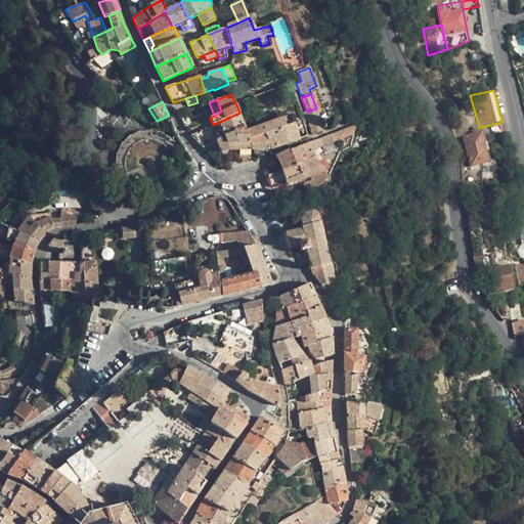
[(181,113),(179,115),(188,132),(202,125),(193,107),(181,113)]
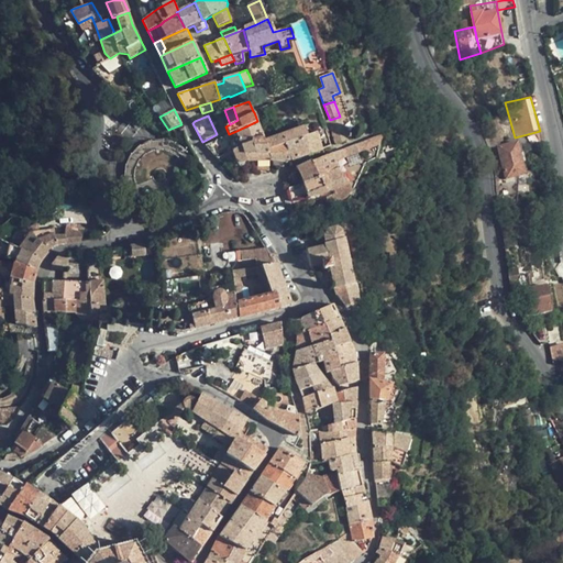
[(333,132),(333,138),(335,144),(346,141),(342,127),(343,125),(340,117),(330,120),(327,121),(329,129),(331,129),(333,132)]
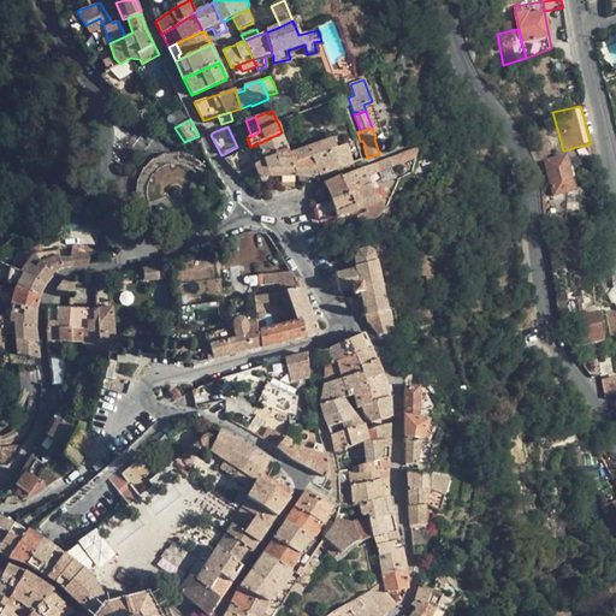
[(254,154),(258,164),(264,161),(264,160),(276,155),(274,153),(288,149),(282,132),(259,143),(261,150),(254,154)]
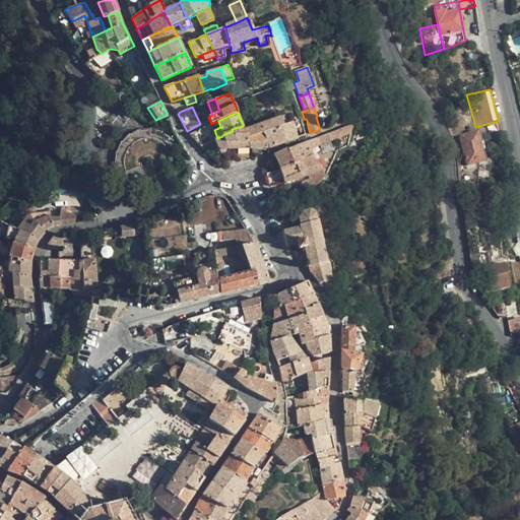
[(281,117),(245,130),(247,138),(263,132),(280,127),(284,126),(281,117)]
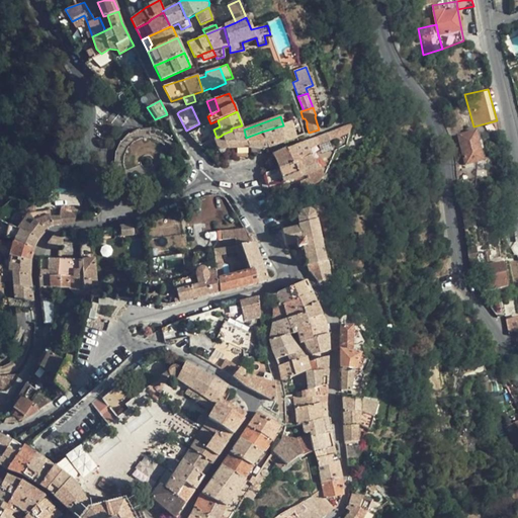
[(291,122),(283,125),(279,126),(284,142),(296,138),(291,122)]
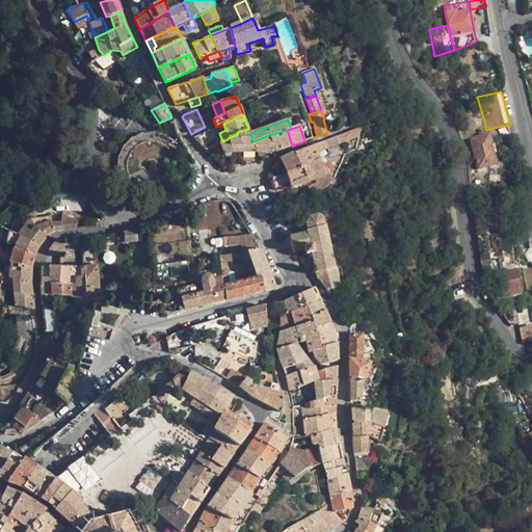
[(456,128),(461,139),(472,137),(470,126),(456,128)]
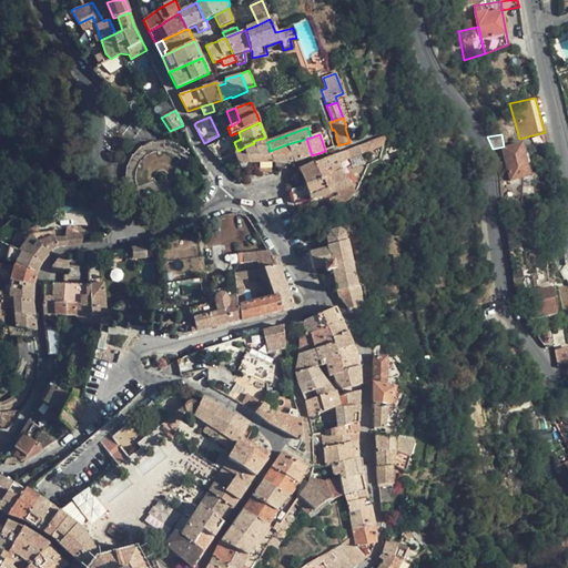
[(225,138),(208,146),(217,158),(231,151),(225,138)]
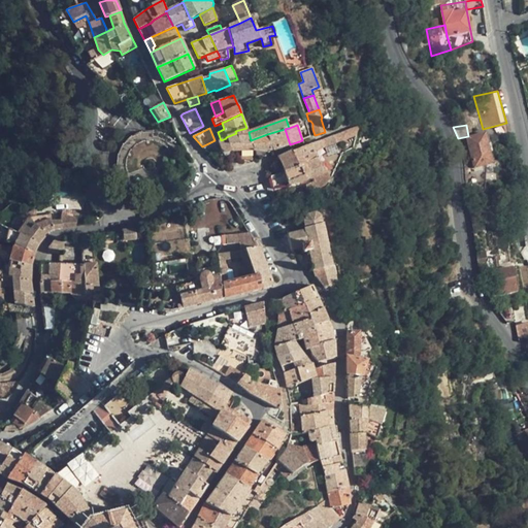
[(255,151),(251,140),(249,132),(246,128),(235,131),(236,133),(241,152),(241,159),(252,160),(252,152),(255,151)]
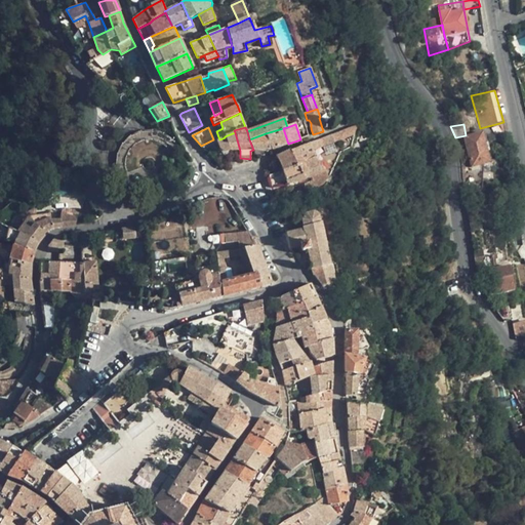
[(288,144),(283,128),(266,133),(272,150),(288,144)]
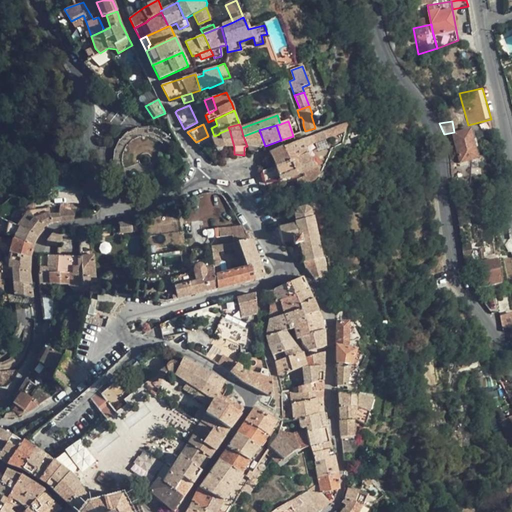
[(345,130),(341,126),(340,126),(333,129),(335,136),(345,133),(346,131),(345,130)]
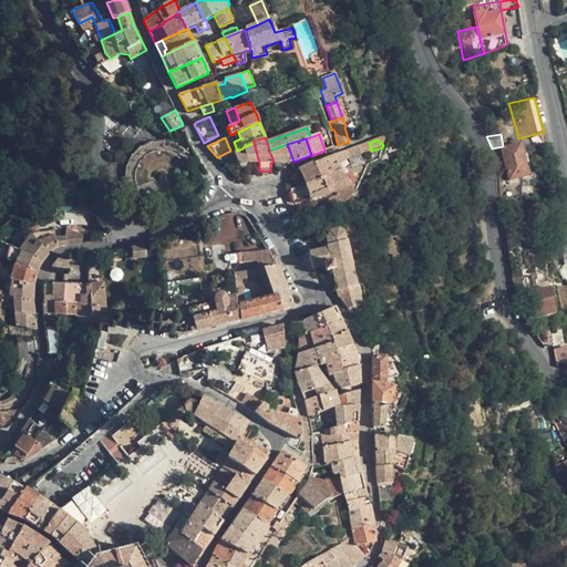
[(248,172),(254,172),(256,172),(256,163),(259,163),(254,143),(243,147),(243,148),(237,151),(219,160),(232,173),(239,165),(247,163),(248,172)]
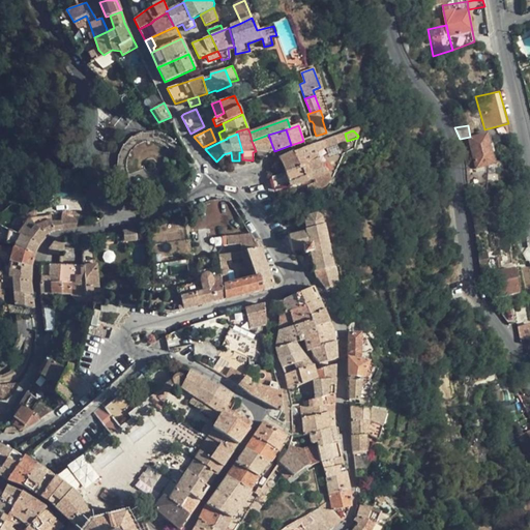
[(345,134),(334,137),(337,145),(347,141),(345,134)]
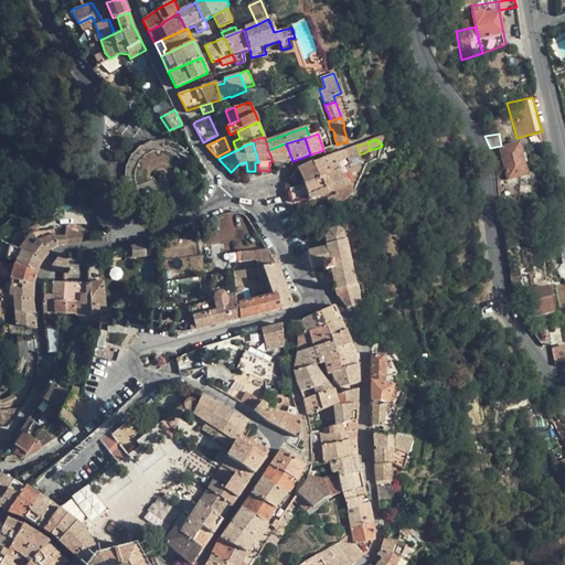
[(519,142),(499,148),(508,181),(528,176),(519,142)]
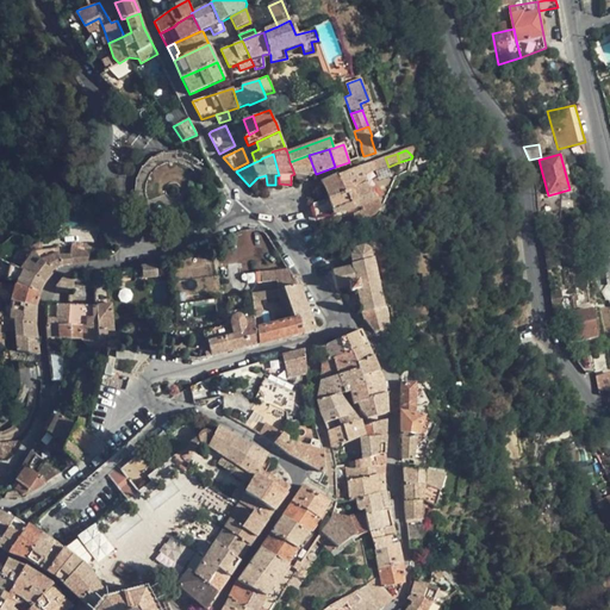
[(316,174),(309,155),(290,162),(294,174),(297,181),(307,180),(307,174),(316,174)]
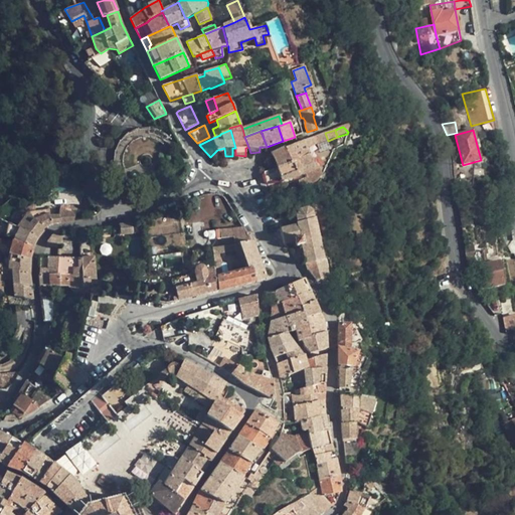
[(304,141),(286,148),(292,163),(309,155),(308,151),(316,145),(328,141),(325,133),(304,141)]
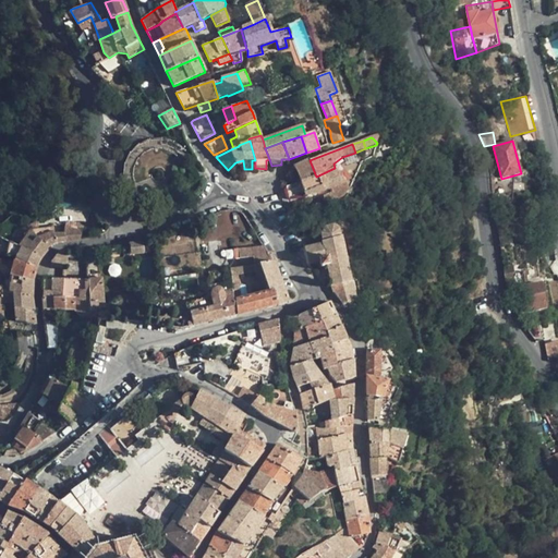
[(299,180),(300,181),(300,183),(316,177),(310,160),(290,170),(289,172),(289,174),(288,176),(291,182),(299,180)]
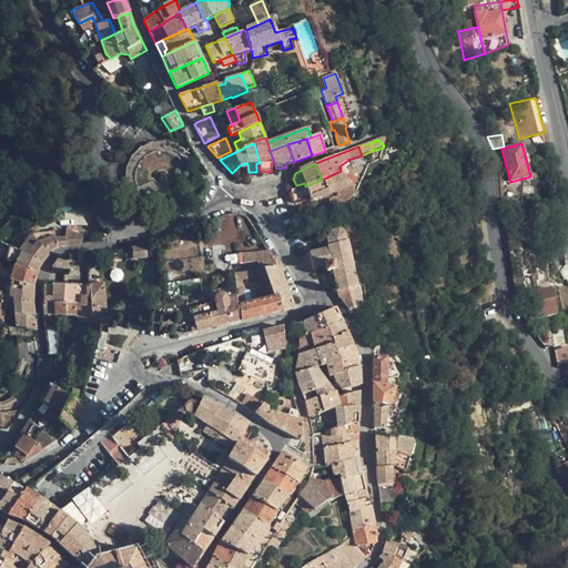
[(351,185),(341,171),(322,180),(330,195),(337,192),(351,185)]
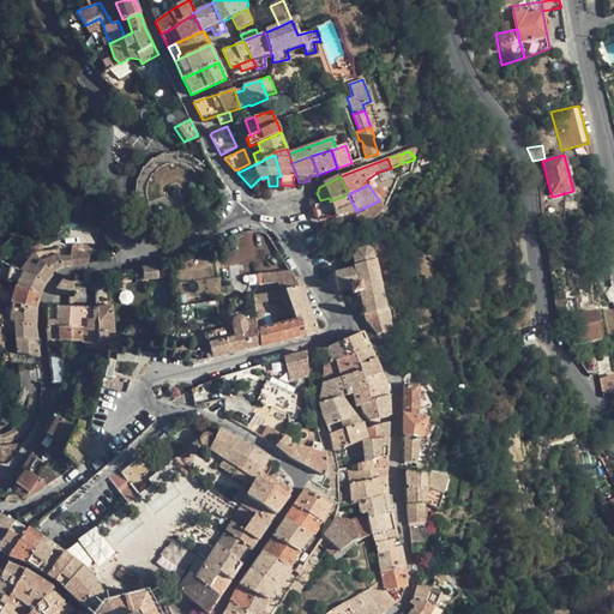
[(356,211),(348,194),(330,202),(314,206),(318,220),(356,211)]
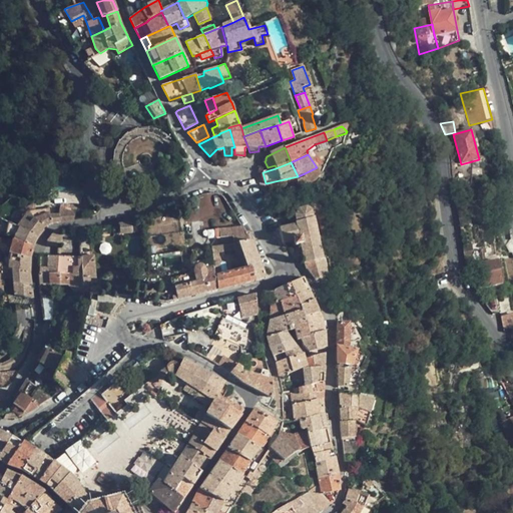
[(305,173),(306,176),(309,184),(310,184),(321,175),(317,167),(305,173)]
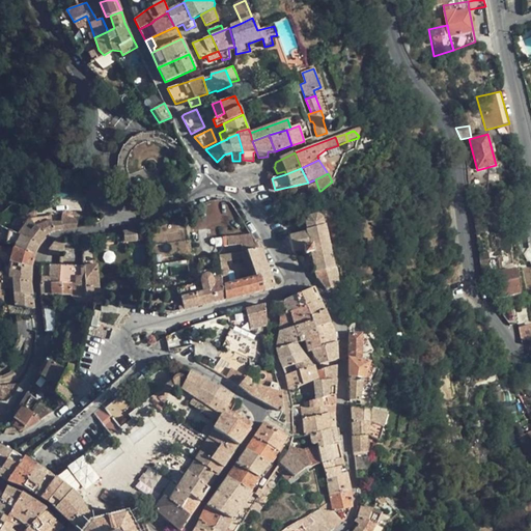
[(29,219),(27,221),(34,226),(51,220),(50,216),(29,219)]
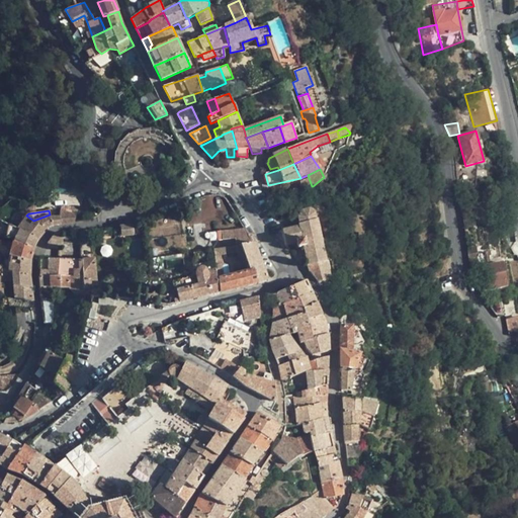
[(326,262),(330,260),(331,260),(331,258),(325,259),(321,242),(330,240),(330,238),(321,240),(317,221),(316,221),(314,213),(309,210),(301,211),(297,218),(298,225),(297,225),(298,228),(282,231),(285,245),(295,243),(297,248),(303,247),(308,265),(303,266),(304,268),(308,266),(326,262)]
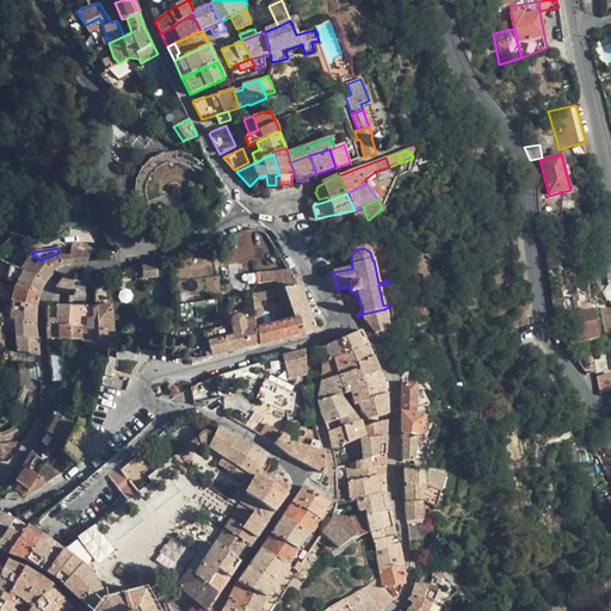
[(90,254),(72,250),(71,250),(69,255),(60,255),(59,253),(39,260),(31,254),(20,270),(45,283),(59,267),(60,266),(88,263),(90,254)]
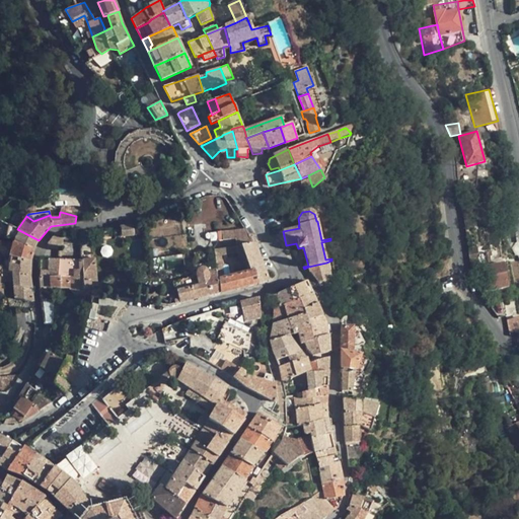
[(38,243),(39,240),(17,229),(2,222),(0,231),(0,237),(6,239),(14,239),(13,243),(34,249),(38,243)]
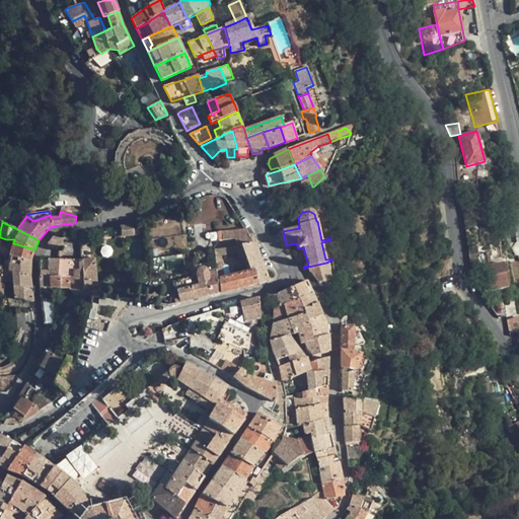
[(121,228),(121,237),(133,236),(132,226),(121,228)]
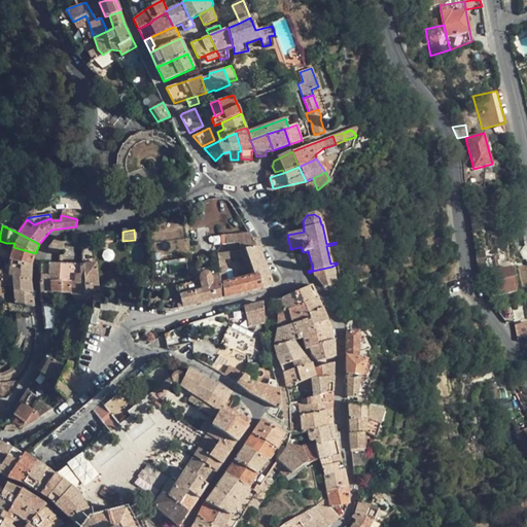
[(239,239),(240,250),(245,250),(258,248),(248,233),(230,235),(231,240),(239,239)]
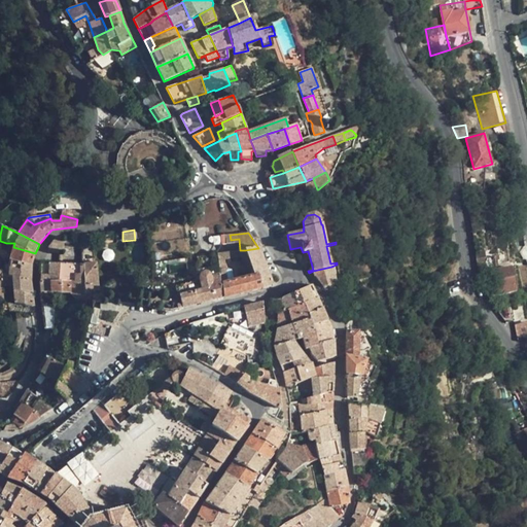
[(56,239),(47,248),(47,252),(61,256),(64,238),(56,239)]
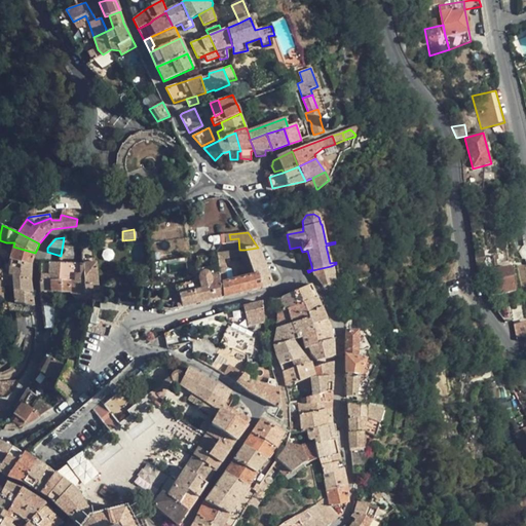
[(31,265),(35,253),(13,247),(12,248),(7,247),(4,260),(9,261),(31,265)]
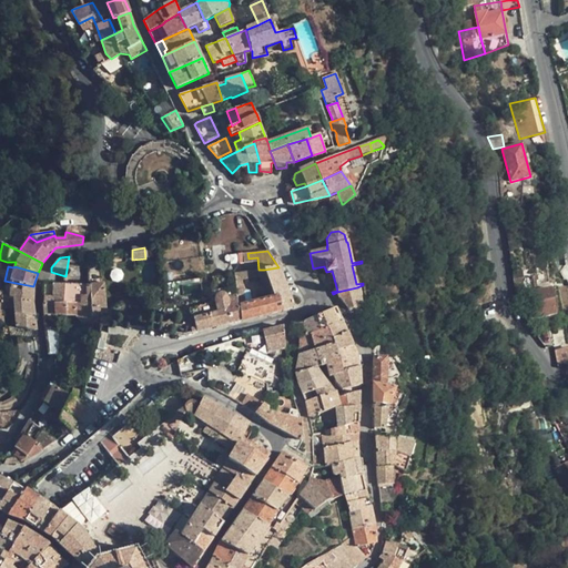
[(274,298),(267,300),(246,305),(239,307),(241,321),(294,307),(279,267),(264,270),(274,298)]
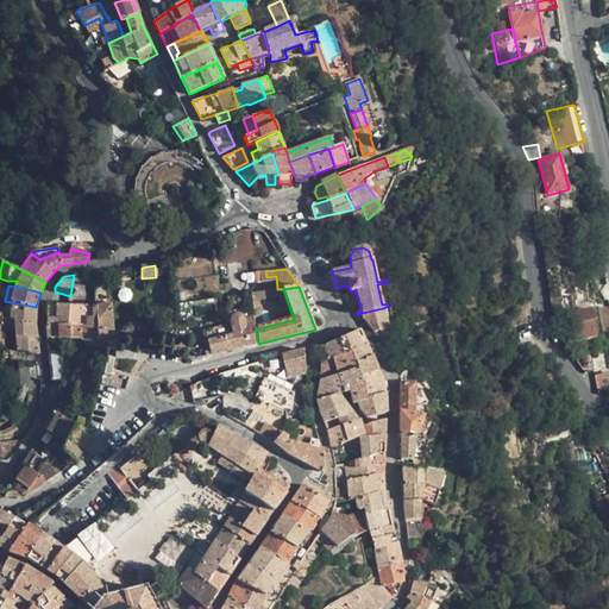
[(278,297),(287,321),(294,320),(283,289),(277,289),(251,294),(255,318),(256,330),(264,327),(261,301),(278,297)]
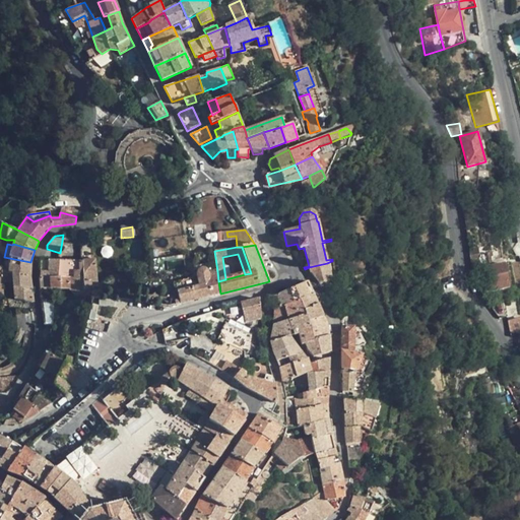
[(30,276),(30,262),(9,258),(8,262),(8,272),(8,273),(30,276)]
